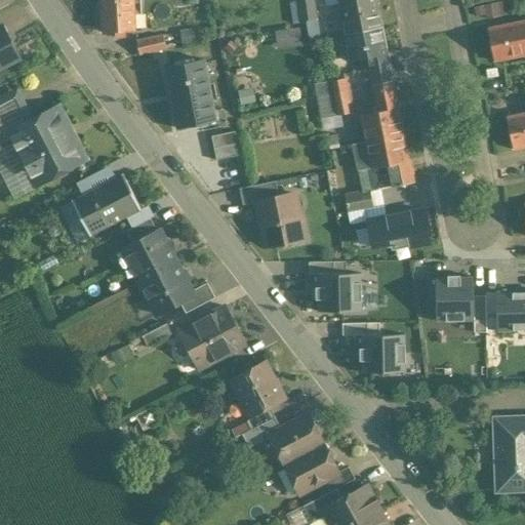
[(133,0),(99,0),(102,32),(135,30),(133,0)]
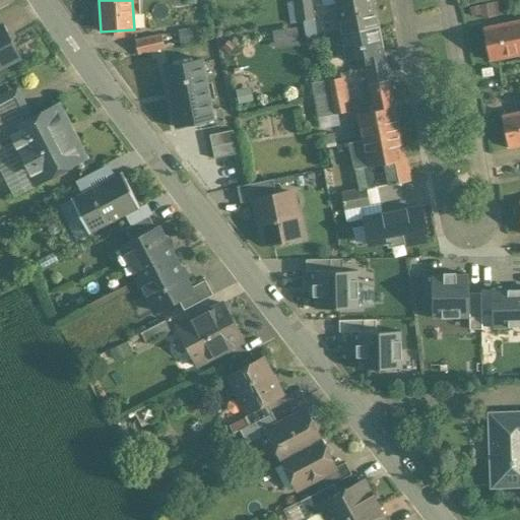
[(310,0),(295,0),(299,19),(314,16),(310,0)]
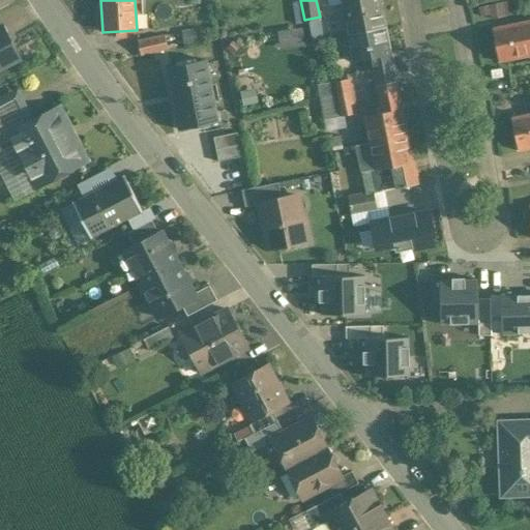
[(381,0),(340,0),(343,12),(347,34),(348,34),(348,35),(385,28),(385,27),(380,2),(382,2),(381,0)]
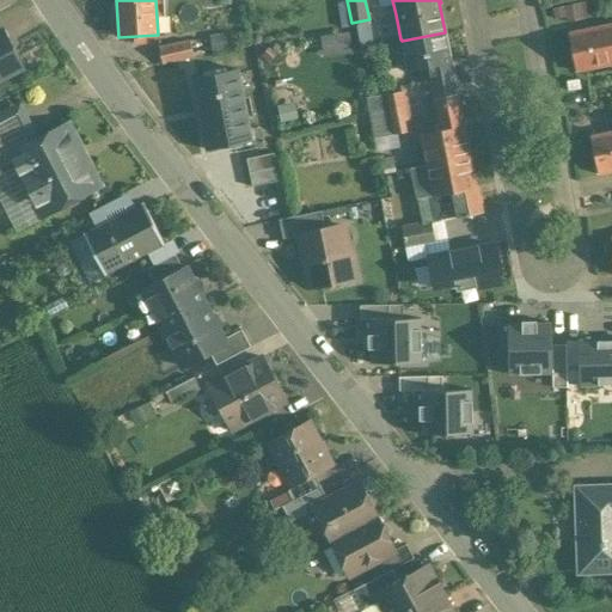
[(555,19),(592,18),(591,1),(555,2),(555,19)]
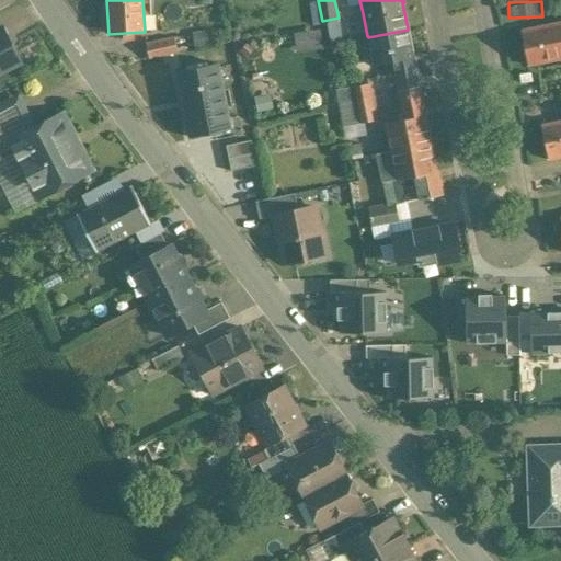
[(367,36),(363,13),(339,18),(343,42),(367,36)]
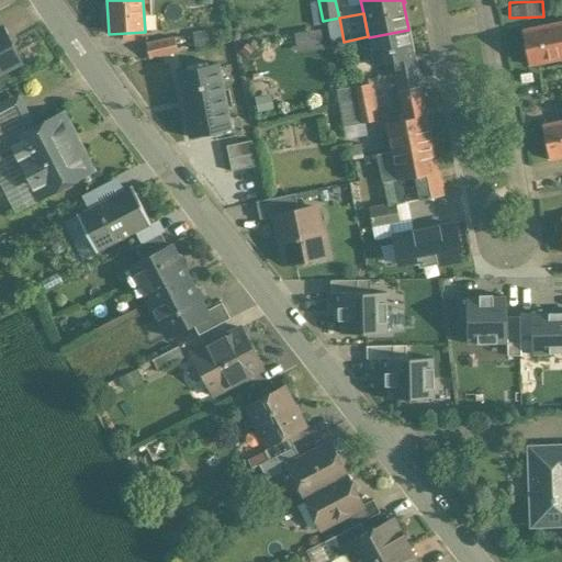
[(561,21),(523,30),(530,65),(561,57),(561,21)]
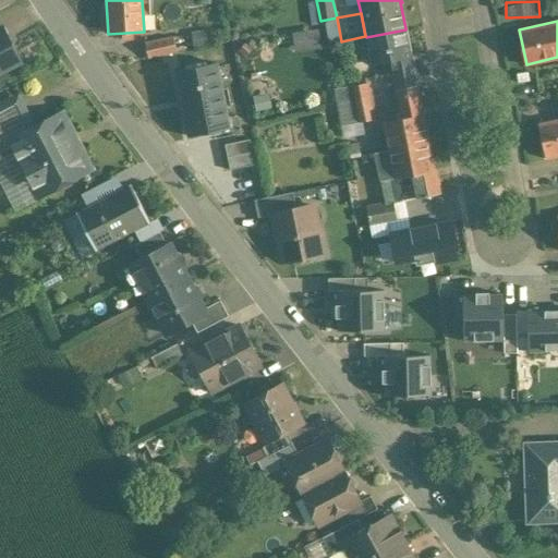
[(296,51),(323,47),(319,27),(293,32),(296,51)]
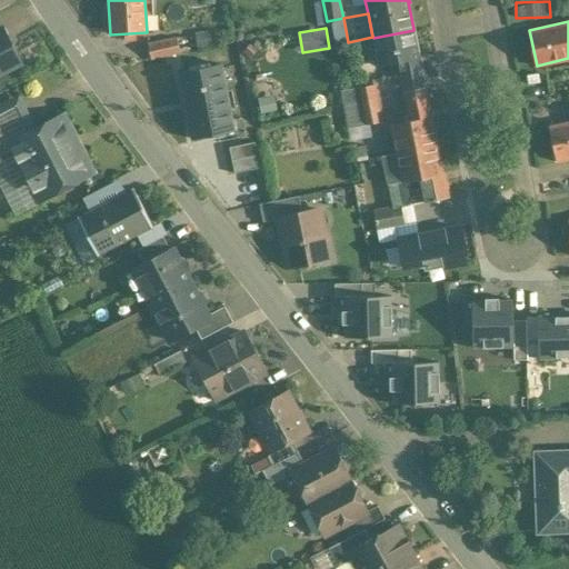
[(0,30),(0,72),(20,62),(3,29),(0,30)]
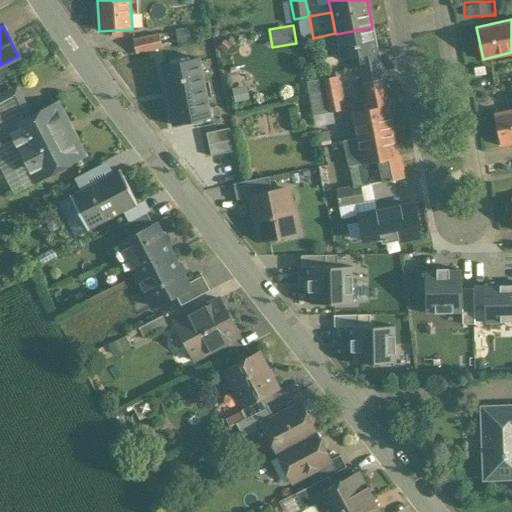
[(372,27),(336,34),(341,59),(358,56),(363,80),(382,76),(372,27)]
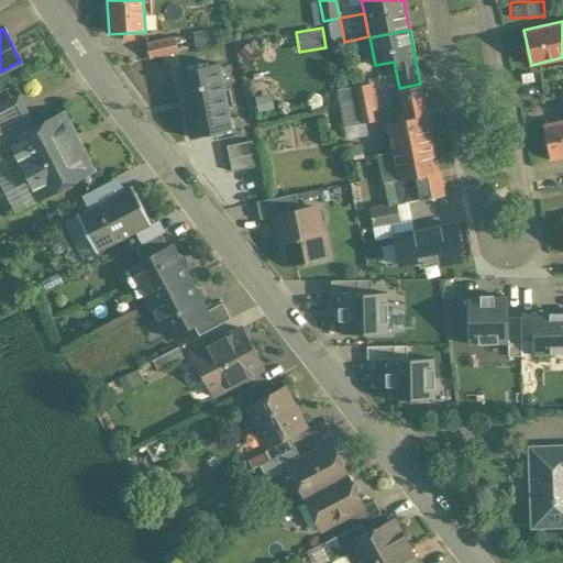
[(174,36),(146,42),(150,57),(177,52),(174,36)]
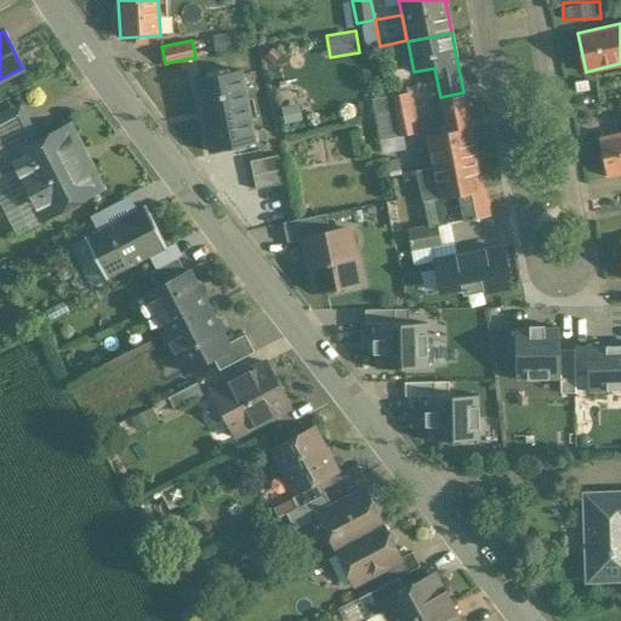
[(240,69),(195,78),(211,151),(255,142),(240,69)]
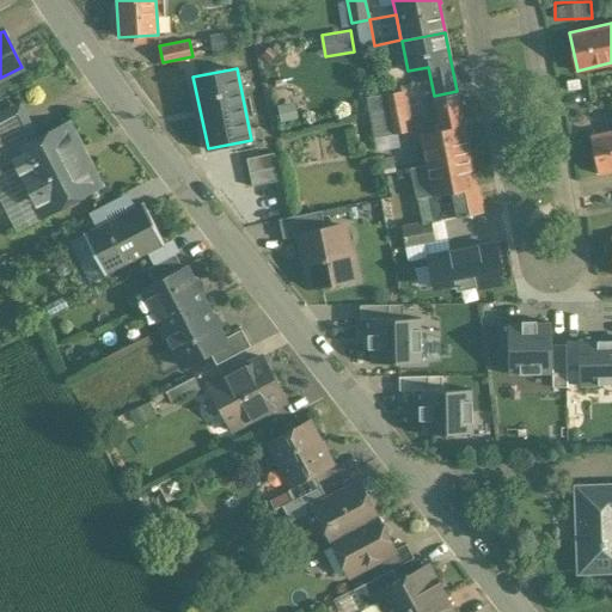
[(403,90),(385,93),(389,108),(405,104),(403,90)]
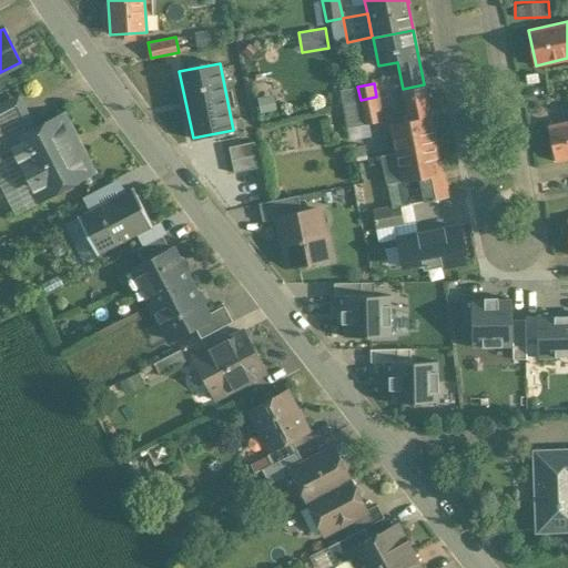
[(361,100),(357,87),(338,91),(342,104),(361,100)]
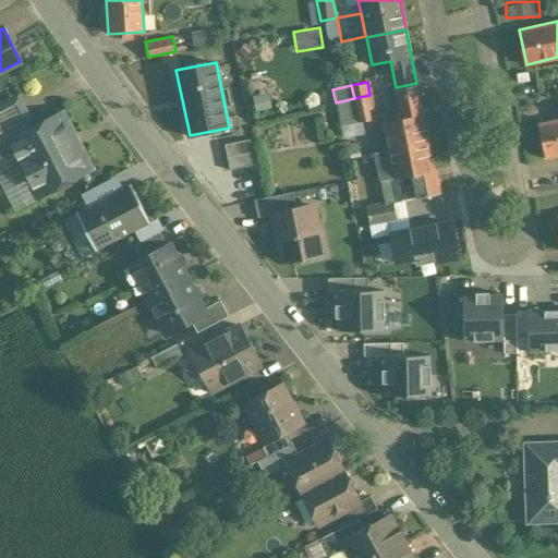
[(417,88),(397,93),(401,117),(384,121),(389,149),(389,150),(428,142),(417,88)]
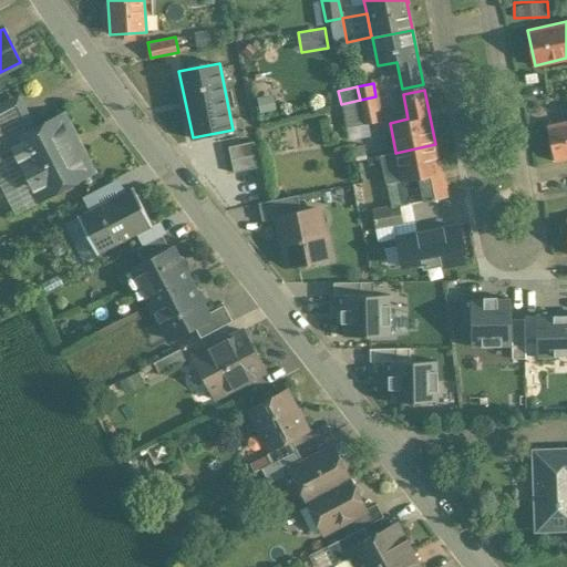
[(380,119),(375,96),(360,100),(364,122),(367,121),(380,119)]
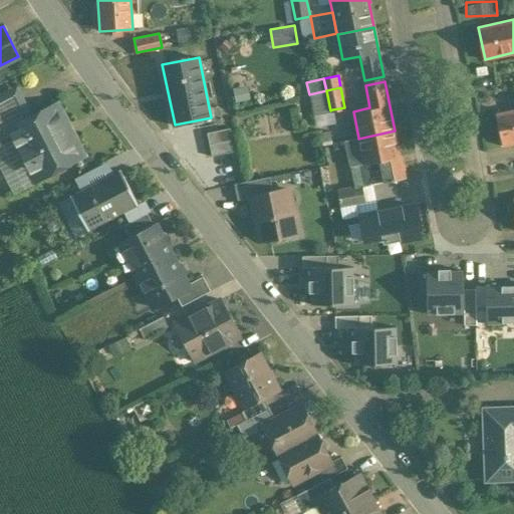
[(326,90),(309,94),(313,113),(330,110),(326,90)]
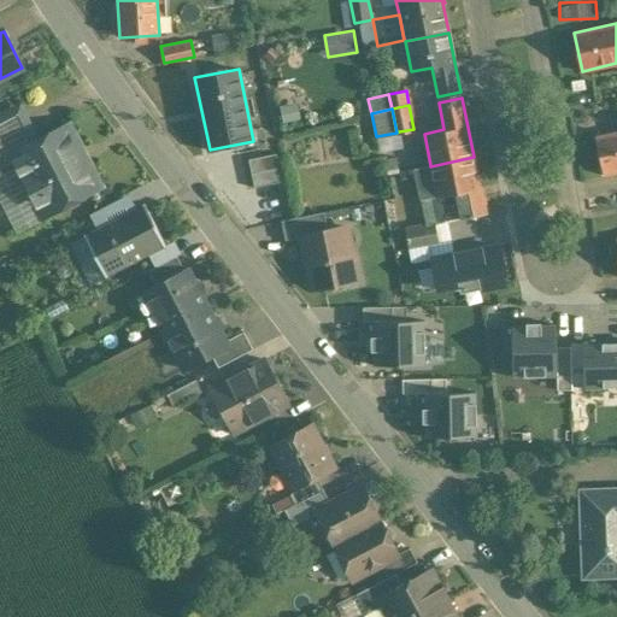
[(13,110),(0,116),(0,157),(1,160),(10,156),(31,145),(13,110)]
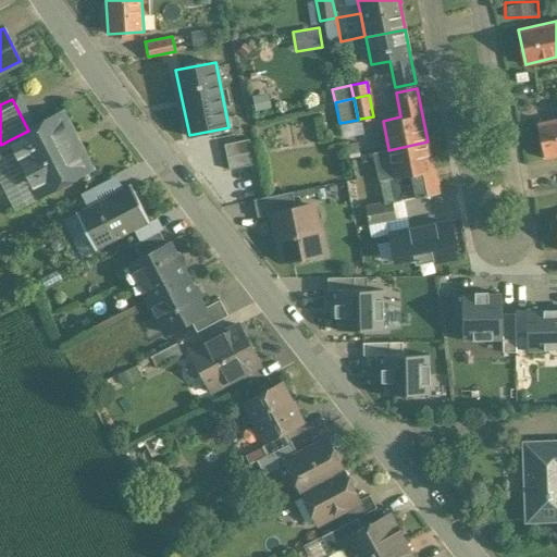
[(28,131),(9,140),(38,196),(57,187),(62,188),(71,184),(73,178),(91,169),(63,112),(28,131)]
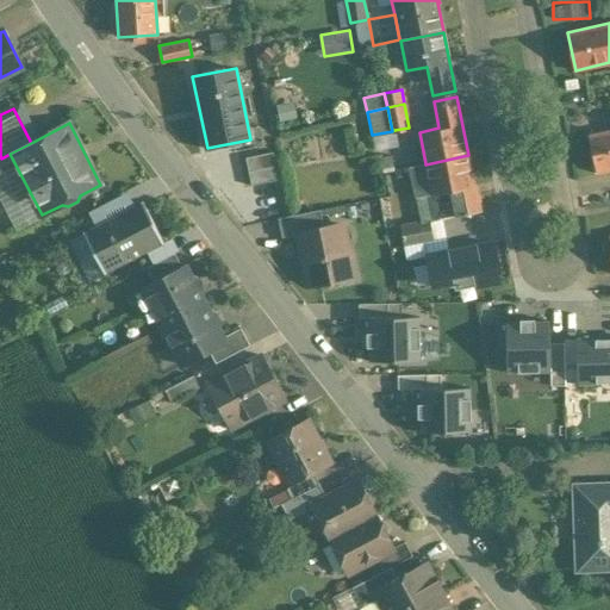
[(392,131),(372,135),(375,151),(398,147),(394,130),(392,131)]
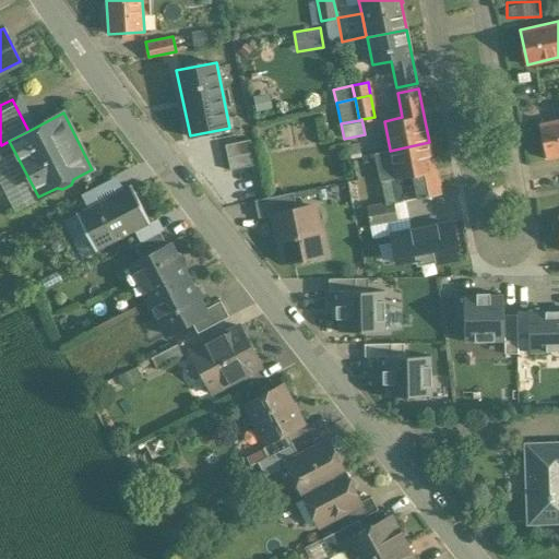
[(558,119),(539,125),(546,159),(558,156),(558,119)]
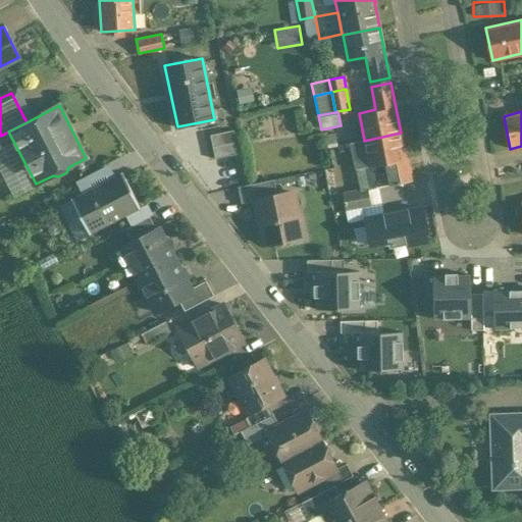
[(233,132),(211,137),(213,147),(236,143),(233,132)]
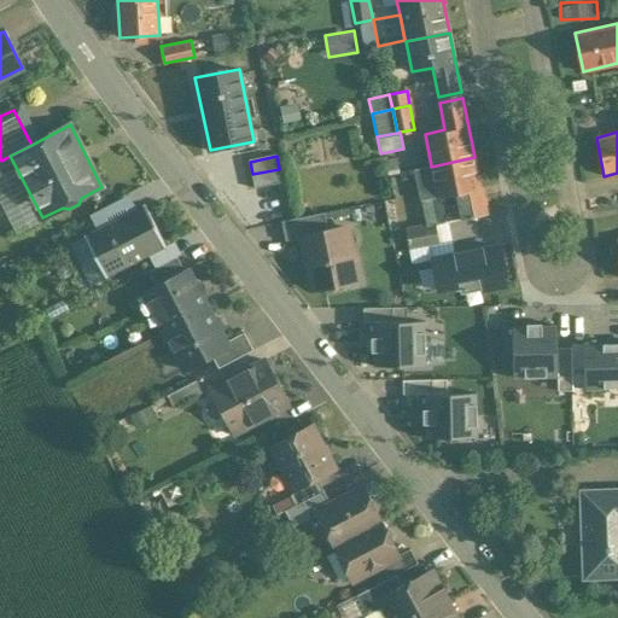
[(396,156),(386,158),(390,175),(400,173),(396,156)]
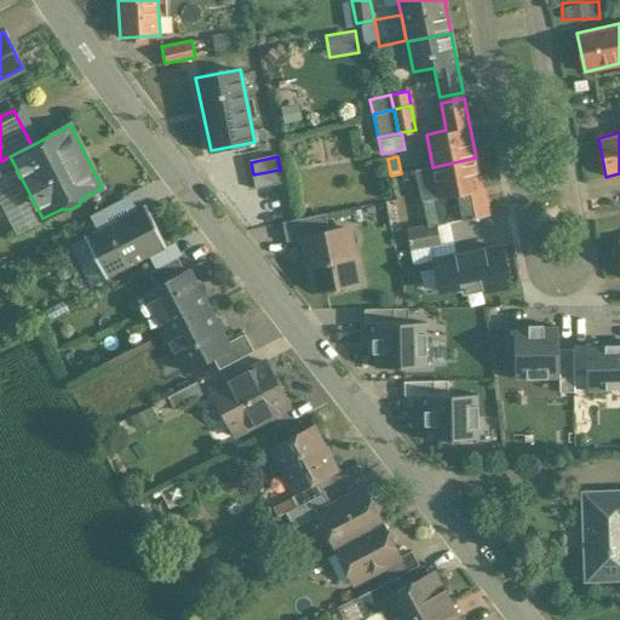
[(476,158),(432,167),(432,166),(417,170),(423,200),(438,197),(445,223),(489,214),(483,189),(482,189),(476,158)]
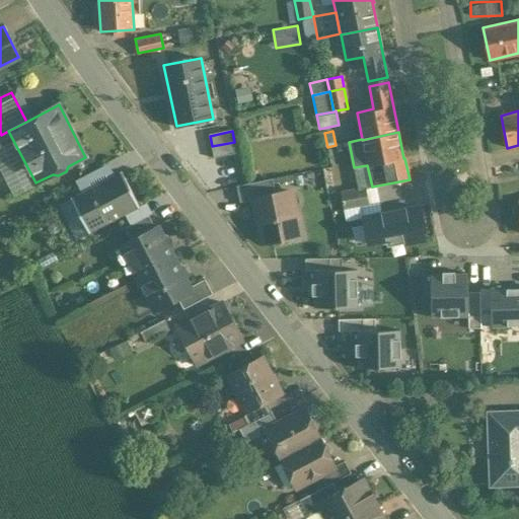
[(236,153),(234,142),(212,146),(215,158),(236,153)]
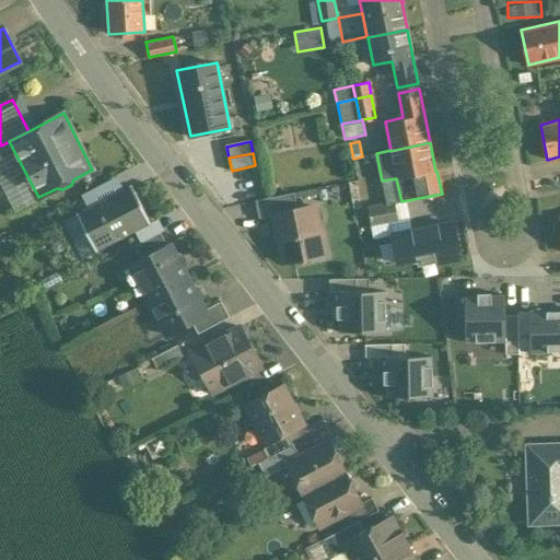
[(116,176),(82,195),(89,208),(124,190),(116,176)]
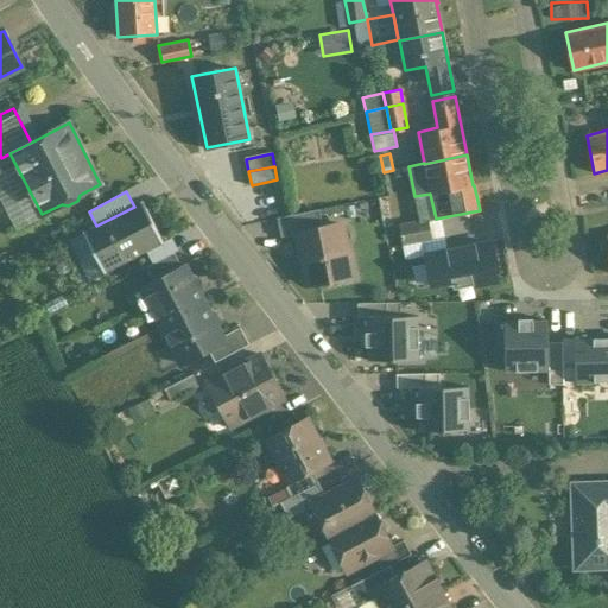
[(96,226),(86,232),(84,230),(83,232),(83,233),(69,240),(89,280),(105,273),(105,274),(107,273),(106,272),(147,251),(162,244),(163,245),(164,244),(164,242),(143,201),(140,202),(141,203),(134,207),(96,226)]
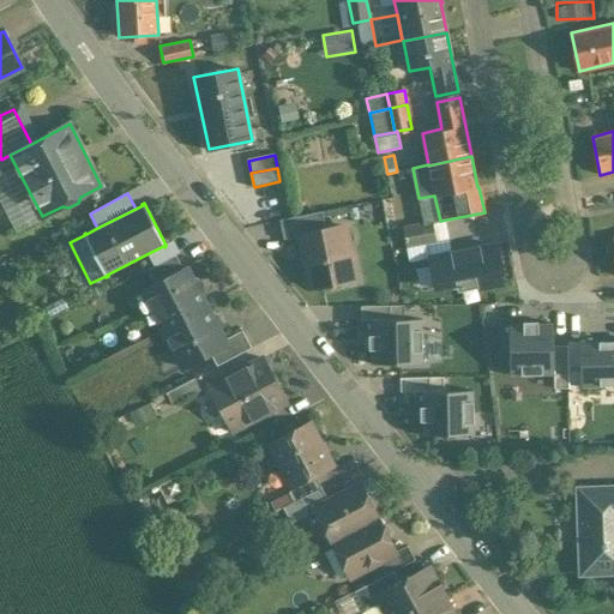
[(321,211),(280,221),(283,240),(300,236),(300,235),(325,229),(321,211)]
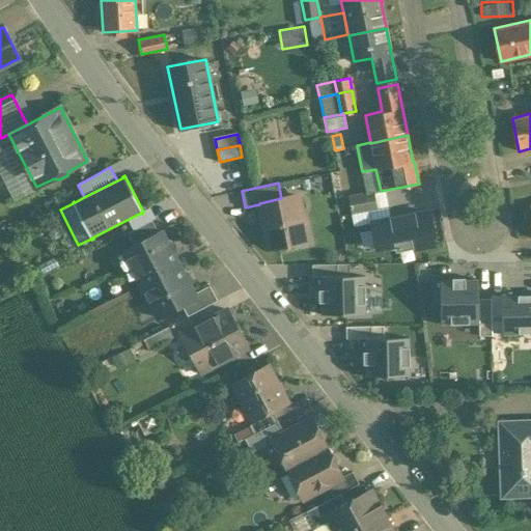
[(372,191),(346,196),(350,215),(376,210),(372,191)]
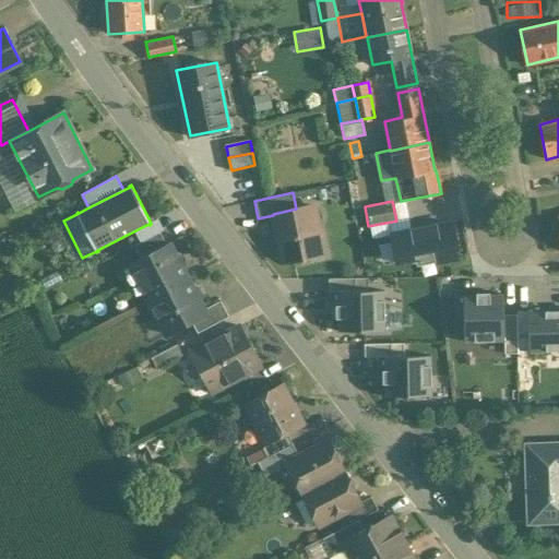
[(296,209),(273,214),(273,215),(283,262),(287,261),(294,266),(301,264),(307,258),(322,254),(312,205),(296,209)]
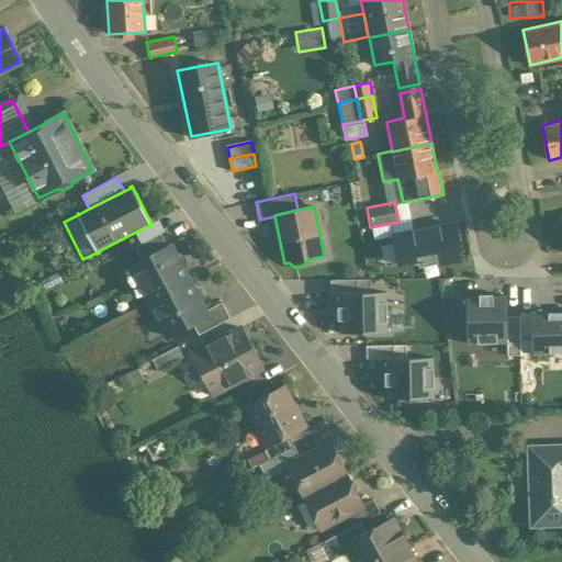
[(149,225),(136,232),(142,244),(160,234),(165,232),(158,220),(152,224),(152,225),(150,226),(149,225)]
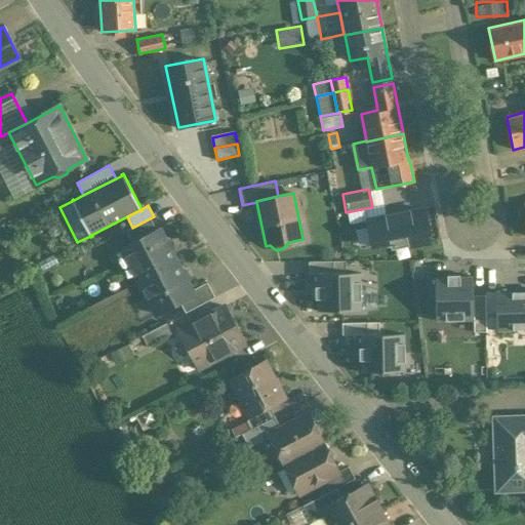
[(422,209),(368,220),(373,247),(393,247),(407,244),(408,247),(429,243),(422,209)]
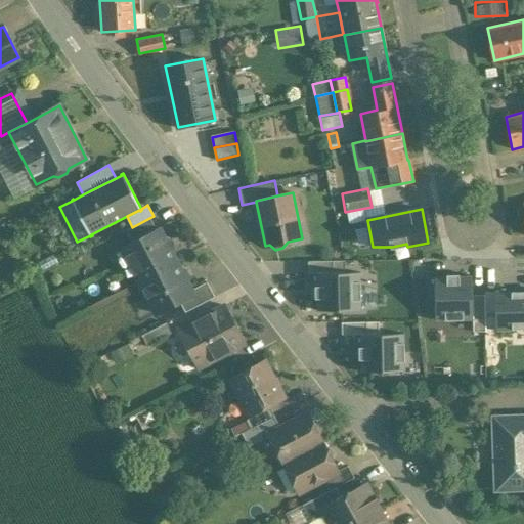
[(132,227),(126,230),(133,244),(157,230),(149,218),(132,227)]
